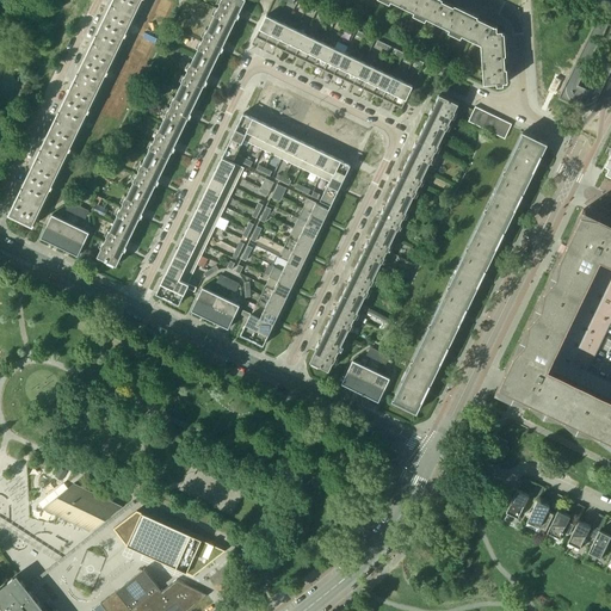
[(142,0),(112,0),(102,23),(127,35),(142,0)]
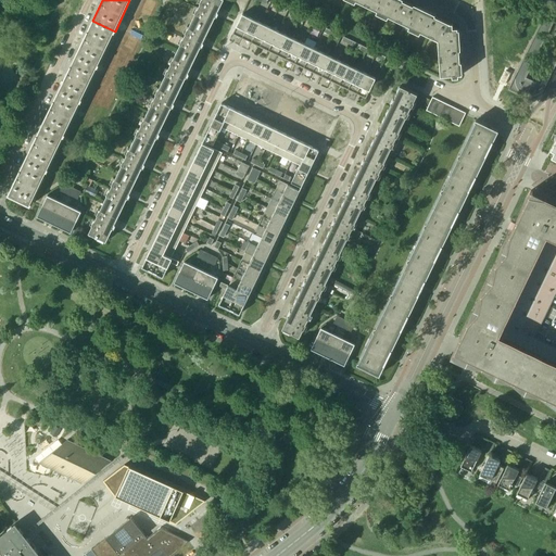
[(200,0),(191,21),(209,29),(223,0),(200,0)]
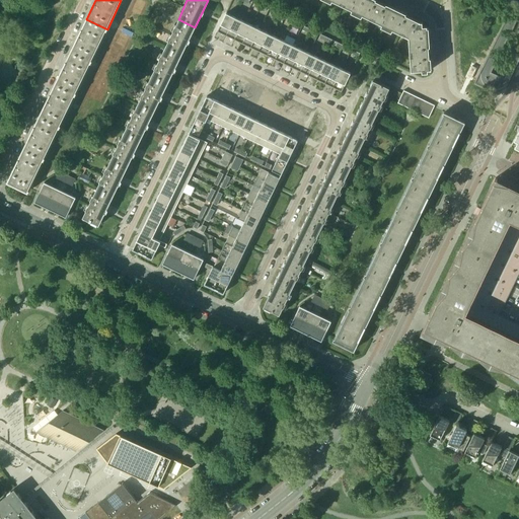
[(330,0),(353,10),(357,0),(330,0)]
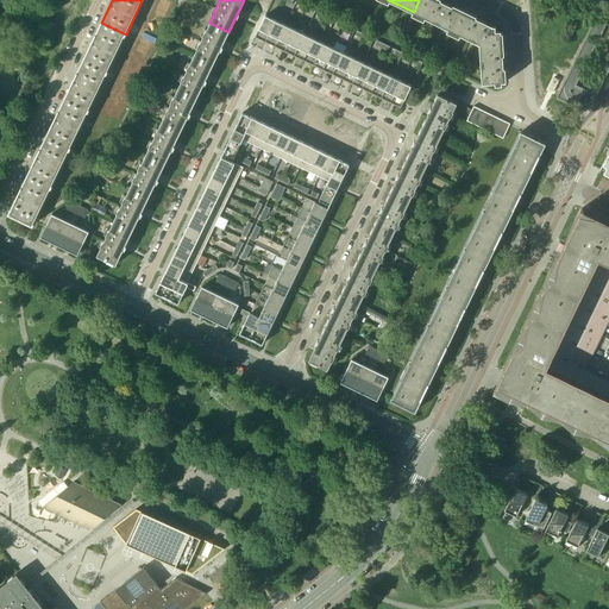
[(441,0),(419,0),(414,12),(446,29),(457,7),(441,0)]
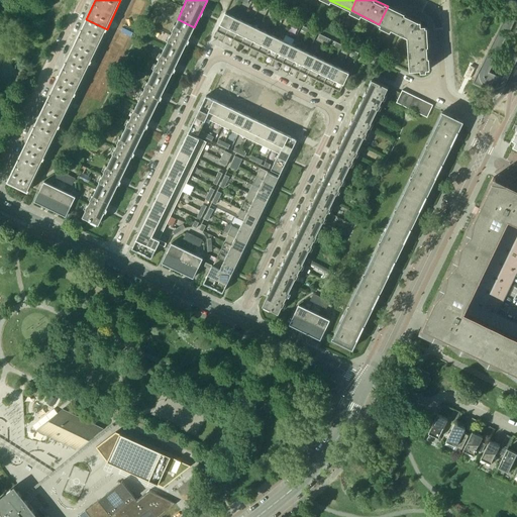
[(388,6),(379,24),(407,37),(420,26),(420,21),(388,6)]
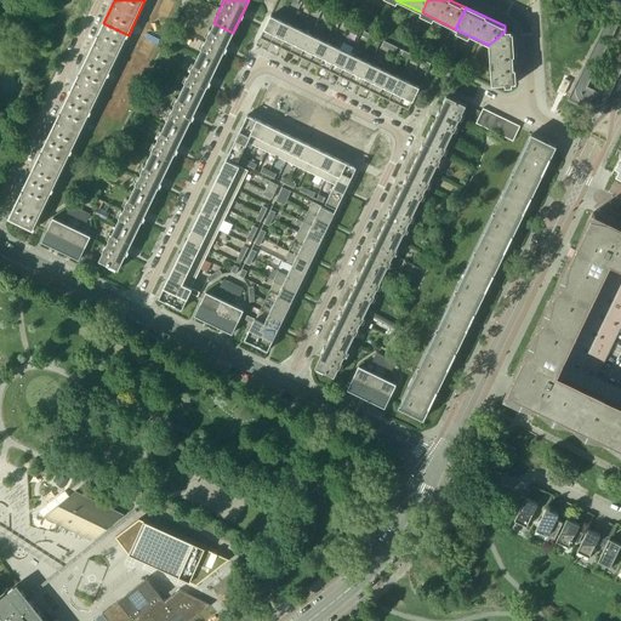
[(260,38),(269,43),(280,21),(271,16),(260,38)]
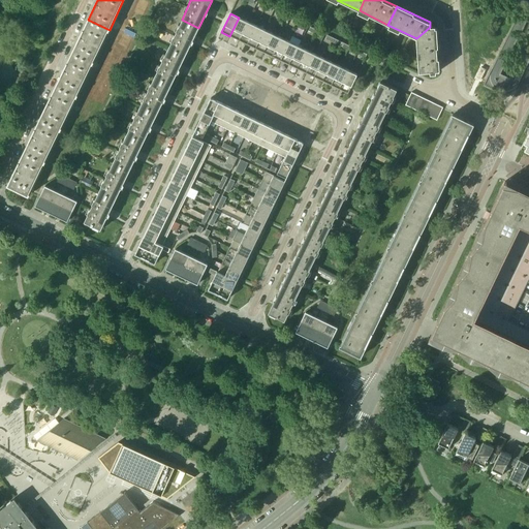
[(247,22),(239,18),(229,36),(238,40),(247,22)]
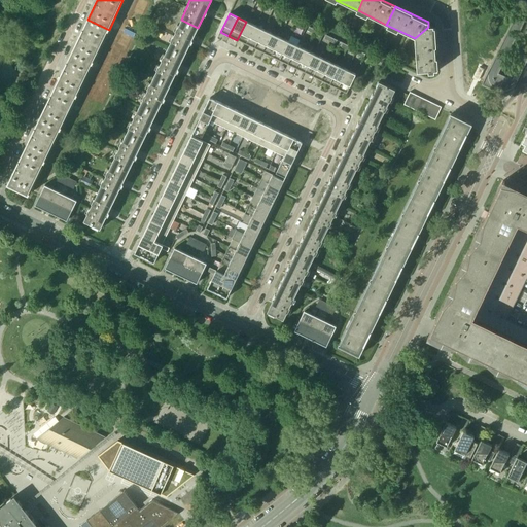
[(109,30),(88,20),(72,53),(93,63),(109,30)]
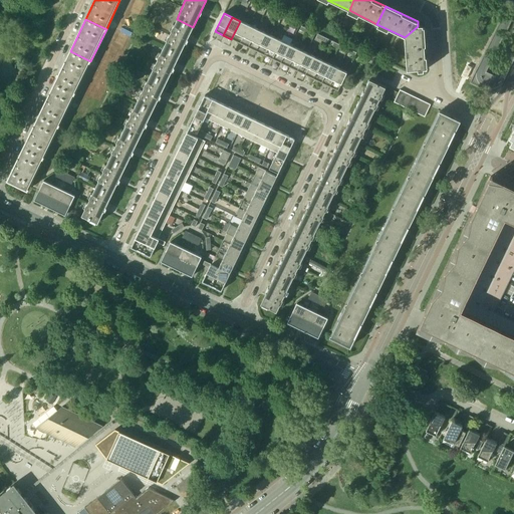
[(180,54),(193,27),(177,19),(163,46),(180,54)]
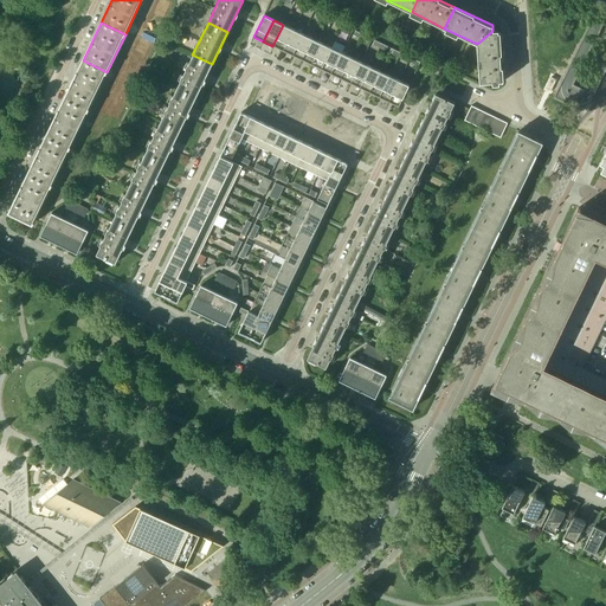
[(272,46),(282,51),(292,30),(283,25),(272,46)]
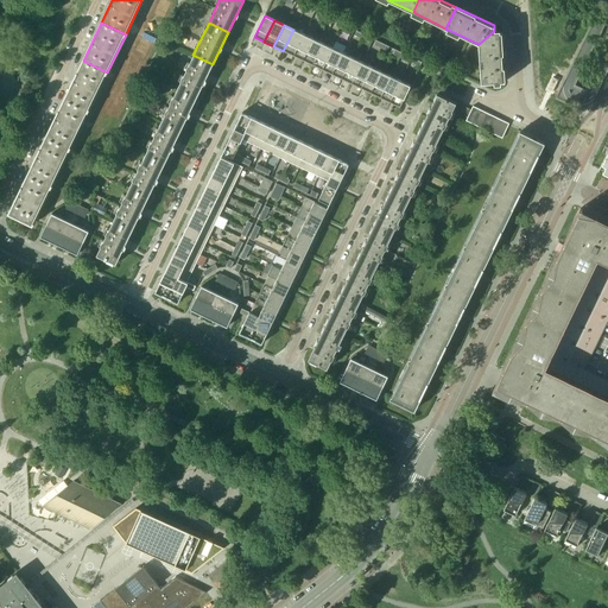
[(303,35),(293,30),(283,51),(293,56),(303,35)]
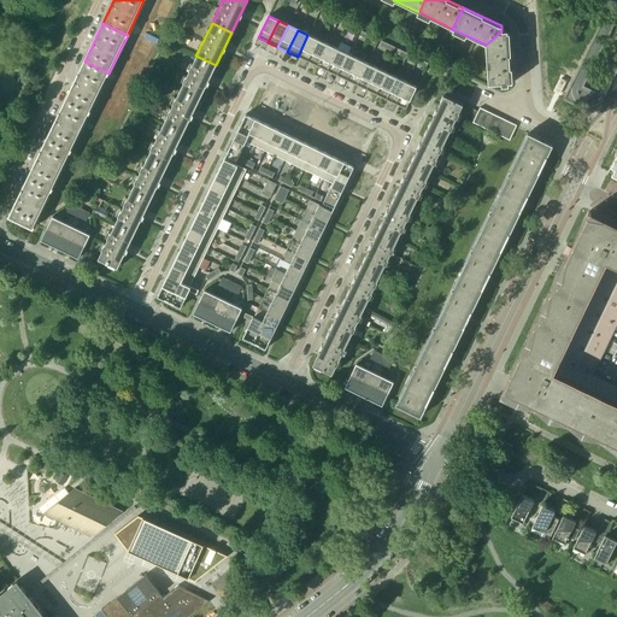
[(501,31),(486,45),(488,84),(501,83),(509,82),(512,82),(511,65),(512,64),(512,59),(510,59),(507,30),(501,31)]
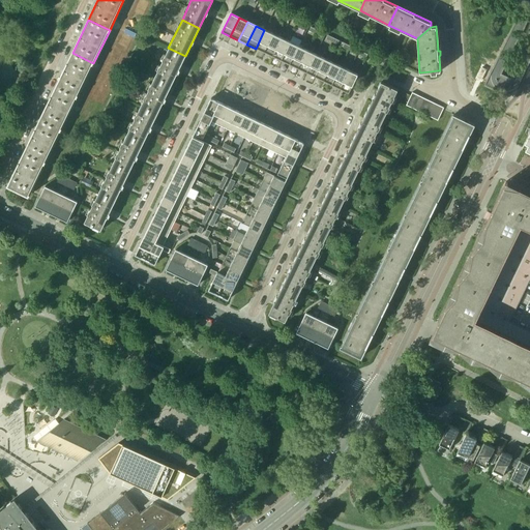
[(264,53),(273,34),(264,30),(256,49),(264,53)]
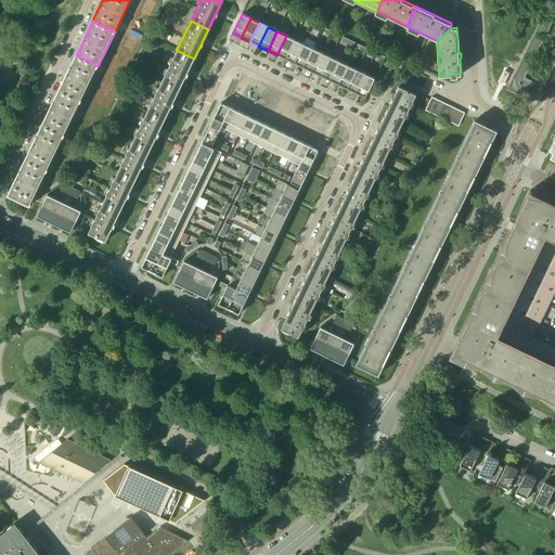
[(295,40),(286,36),(276,55),(285,60),(295,40)]
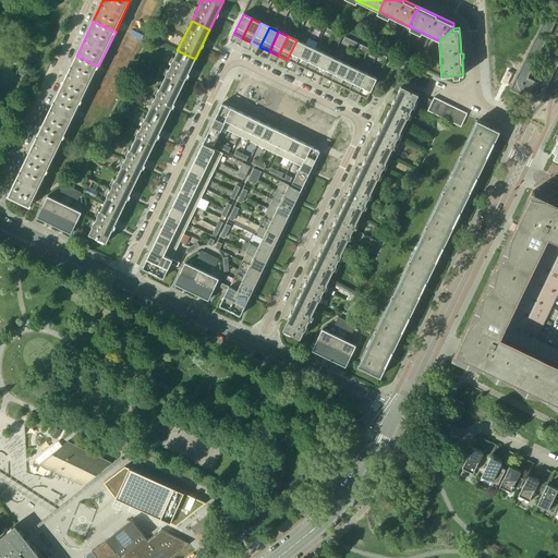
[(295,64),(305,44),(296,40),(287,60),(295,64)]
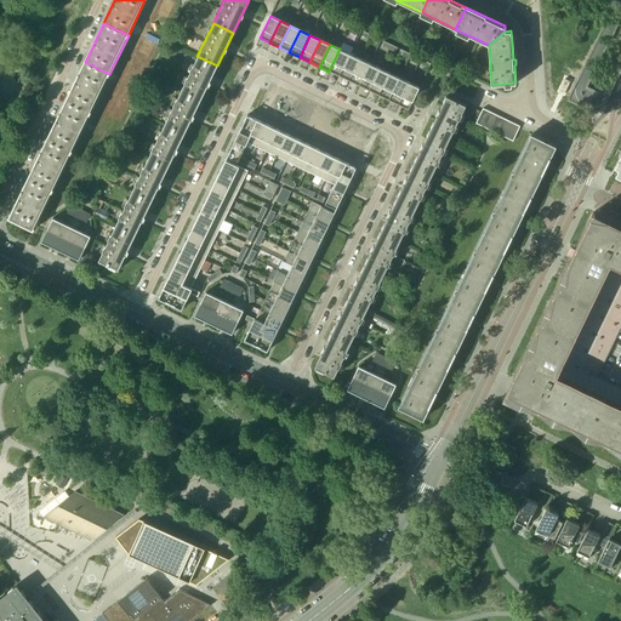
[(349,53),(340,49),(329,72),(339,77),(349,53)]
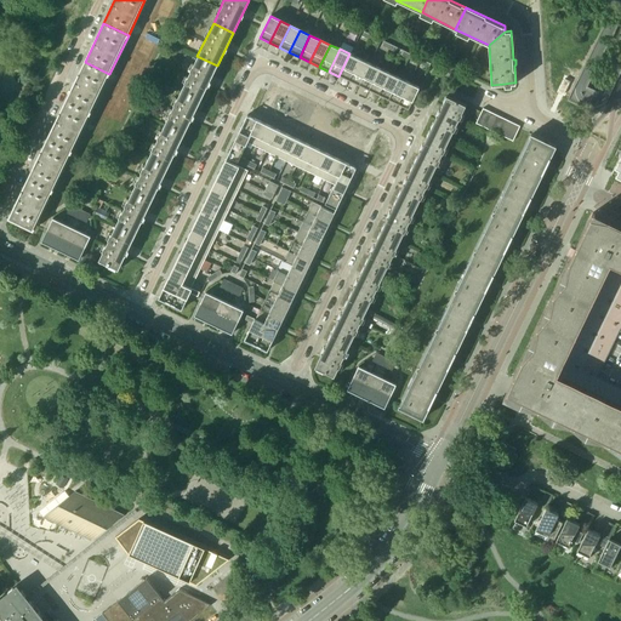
[(348,81),(359,58),(349,53),(339,77),(348,81)]
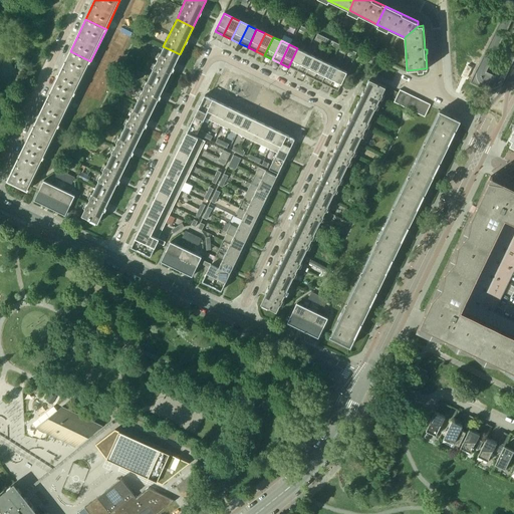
[(150,74),(166,82),(180,54),(163,46),(150,74)]
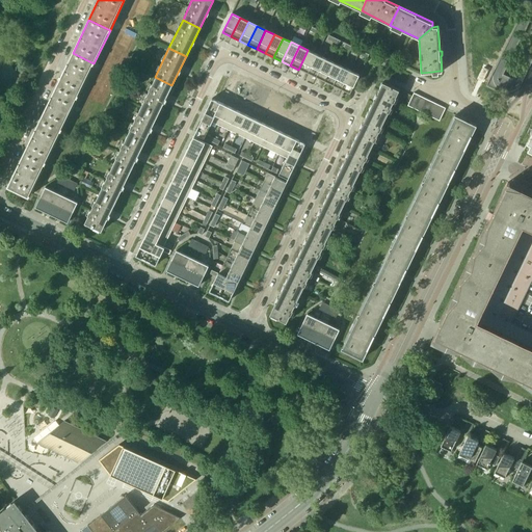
[(316,54),(308,50),(298,70),(307,74),(316,54)]
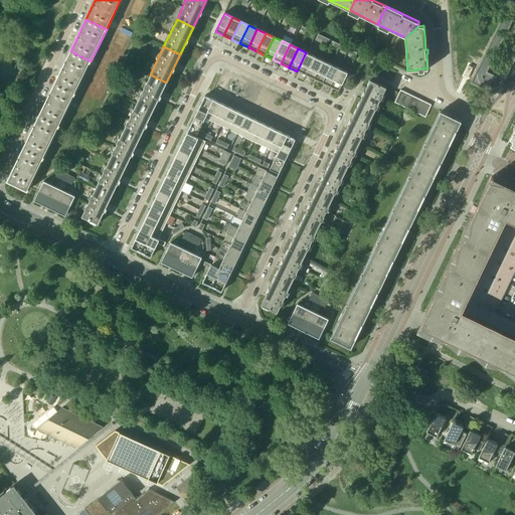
[(91,61),(70,51),(54,83),(75,94),(91,61)]
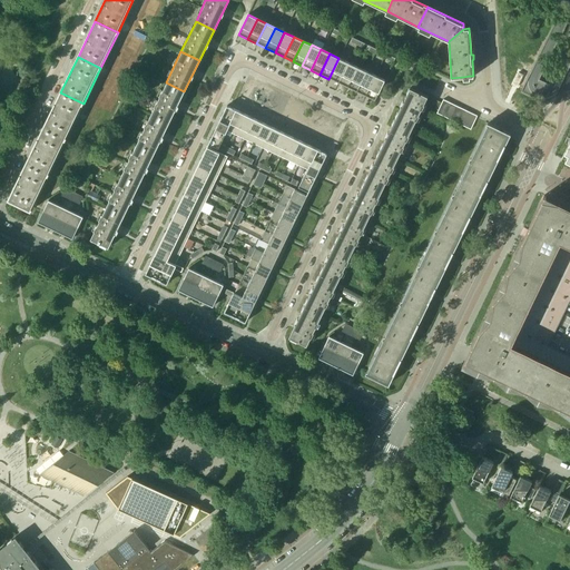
[(337,84),(347,62),(338,58),(328,79),(337,84)]
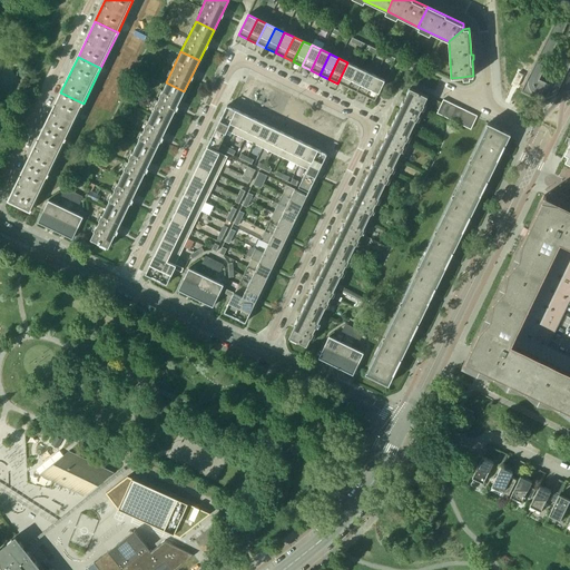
[(356,67),(347,62),(337,84),(346,87),(356,67)]
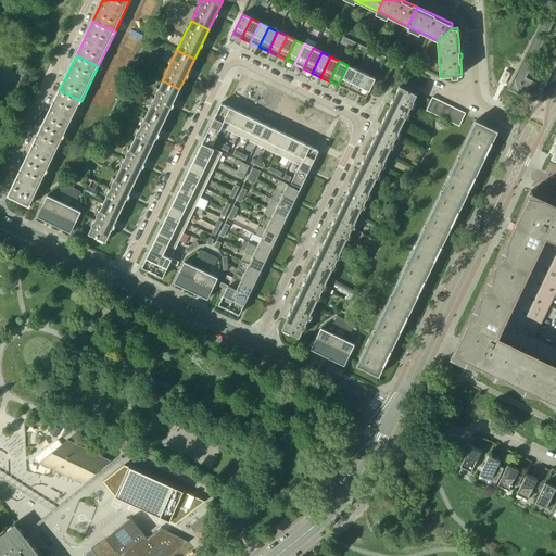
[(348,89),(356,70),(348,65),(338,85),(348,89)]
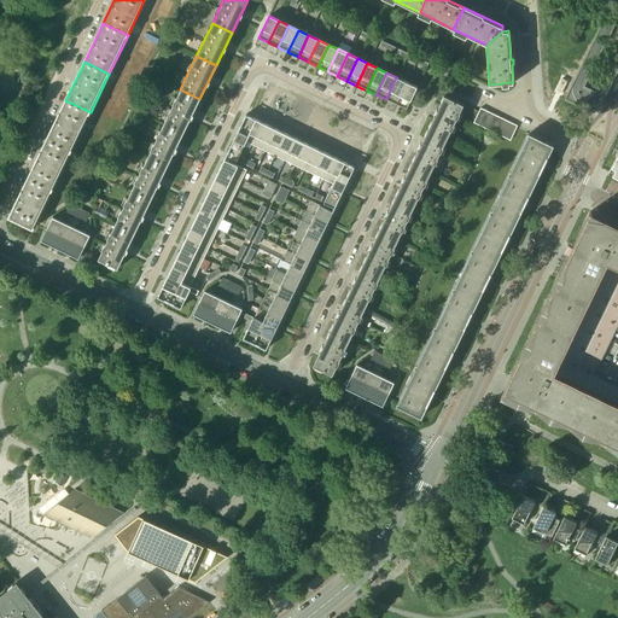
[(407,82),(396,77),(386,99),(396,104),(407,82)]
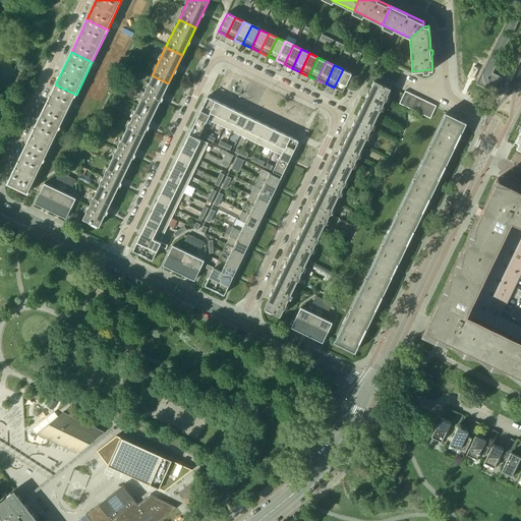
[(334,88),(342,92),(351,73),(343,69),(334,88)]
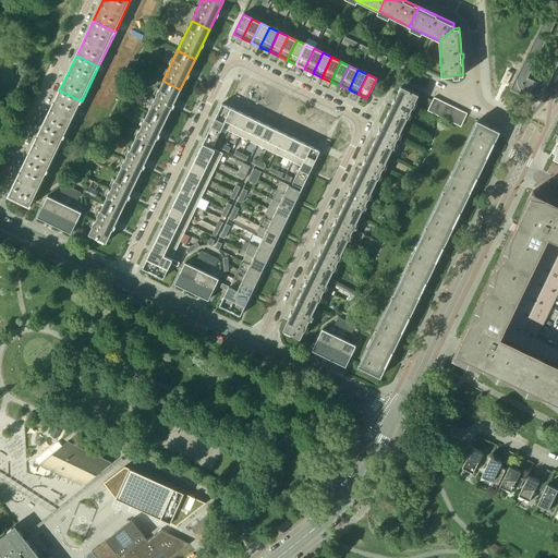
[(166,120),(180,89),(162,81),(147,111),(166,120)]
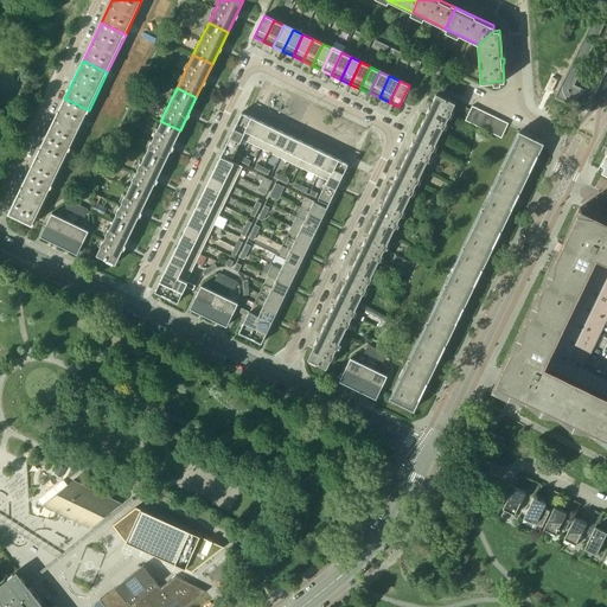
[(436,94),(420,127),(439,135),(454,103),(436,94)]
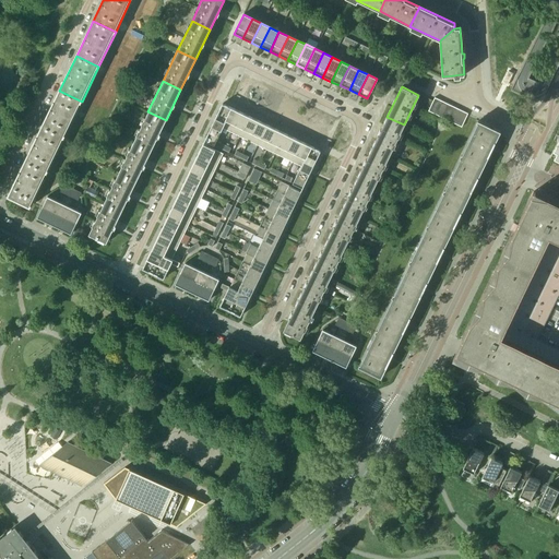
[(82,102),(59,91),(43,126),(64,137),(82,102)]
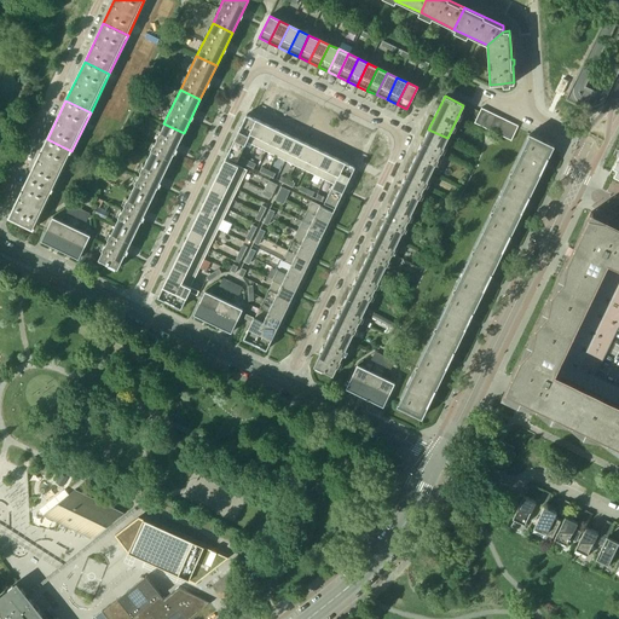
[(479,111),(478,115),(474,122),(481,126),(489,111),(481,108),(479,111)]
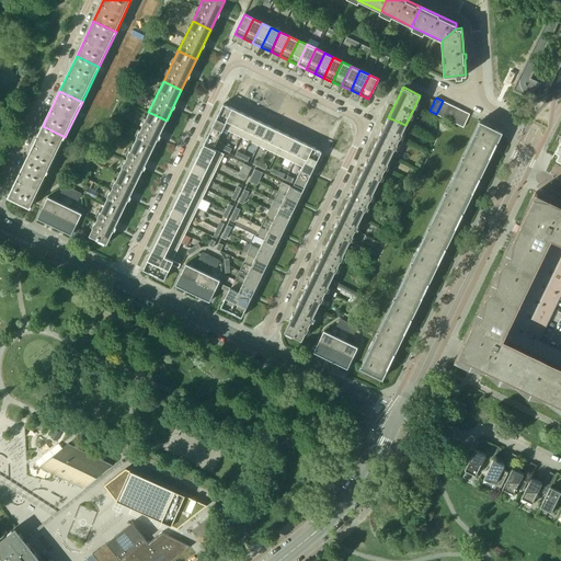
[(449,104),(443,101),(436,114),(438,115),(443,117),(449,104)]
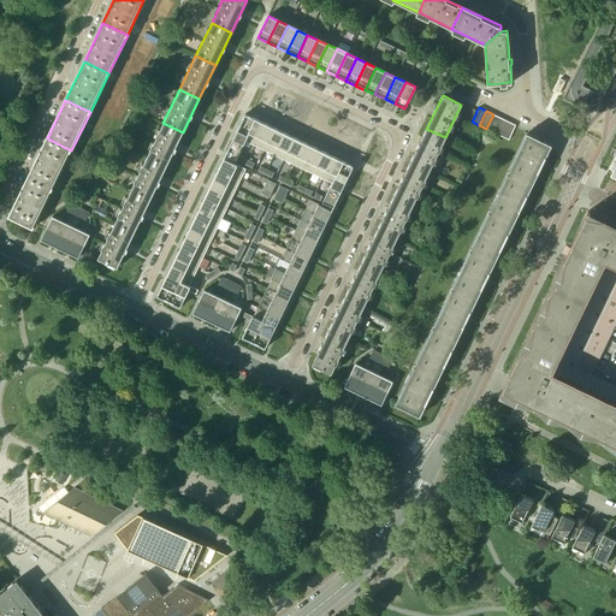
[(244,114),(235,135),(246,140),(255,119),(244,114)]
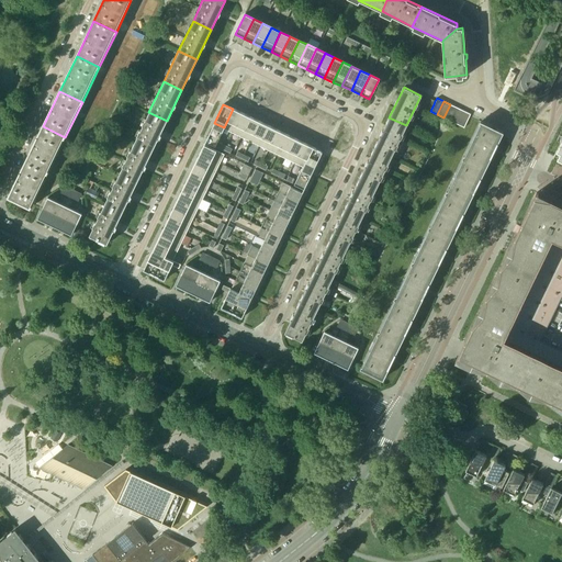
[(457,108),(450,104),(444,117),(450,121),(457,108)]
